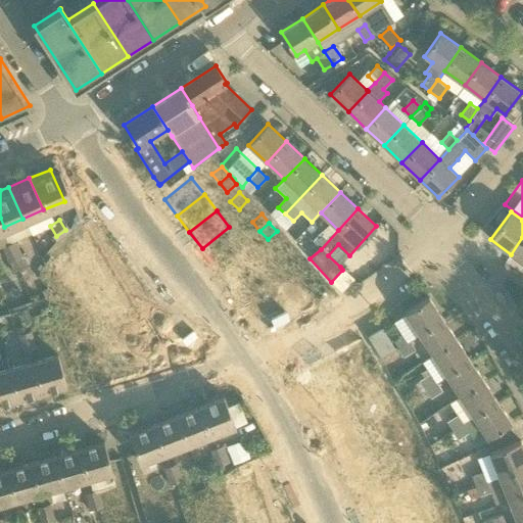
[(50,226),(41,231),(47,242),(56,236),(50,226)]
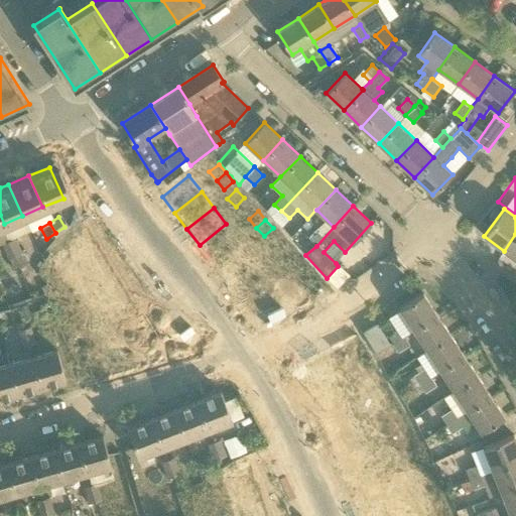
[(84,224),(54,242),(66,261),(95,243),(84,224)]
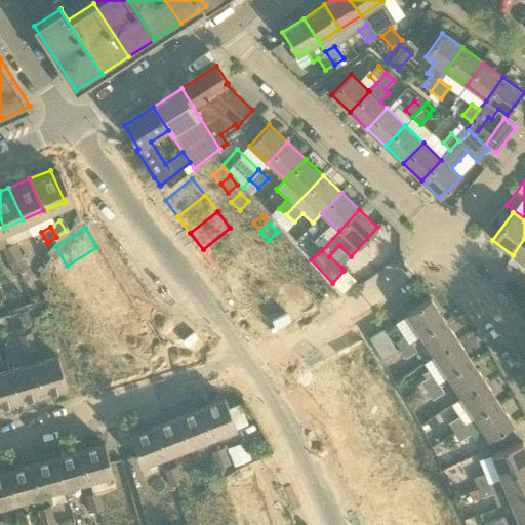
[(230,228),(203,249),(215,266),(243,244),(230,228)]
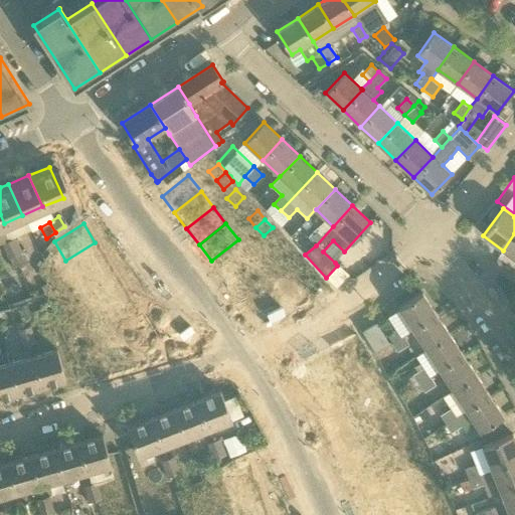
[(317,243),(325,234),(318,227),(309,236),(317,243)]
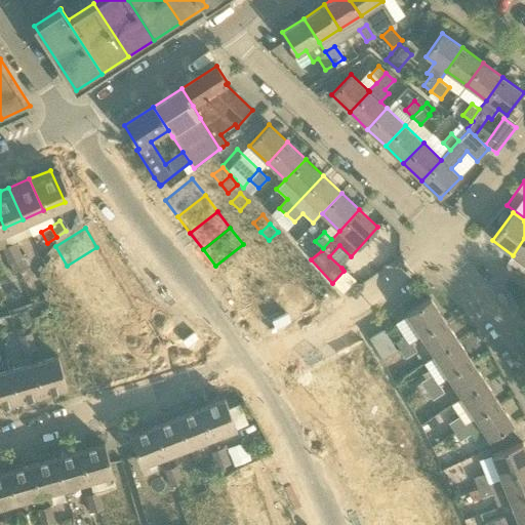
[(524,264),(524,238),(513,255),(524,264)]
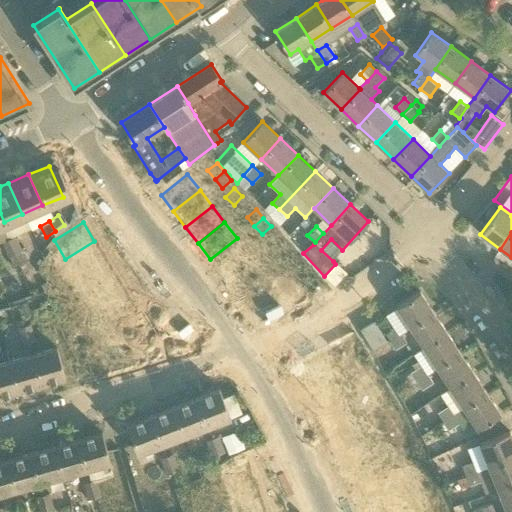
[(237,238),(210,259),(222,275),(249,254),(237,238)]
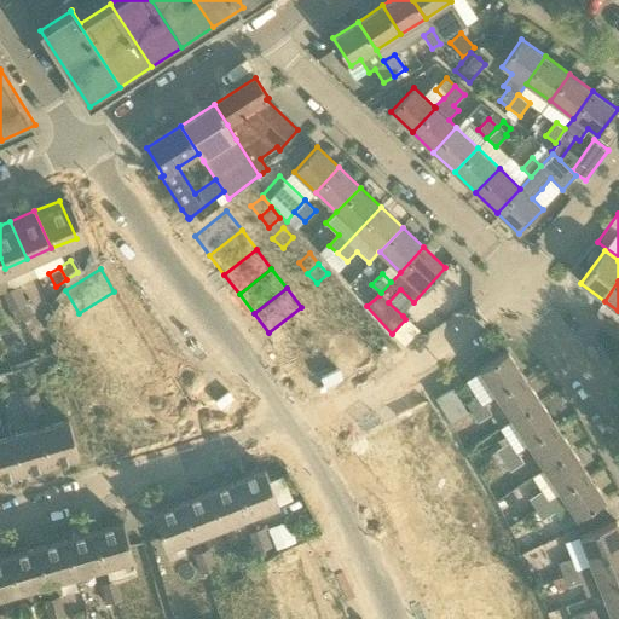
[(114,291),(79,313),(92,335),(127,314),(114,291)]
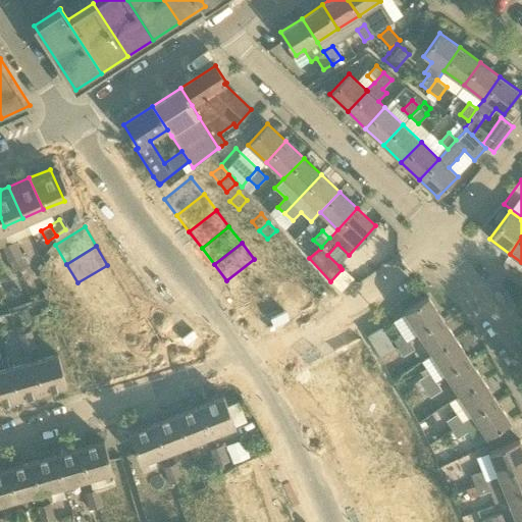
[(27,247),(16,252),(21,262),(33,257),(27,247)]
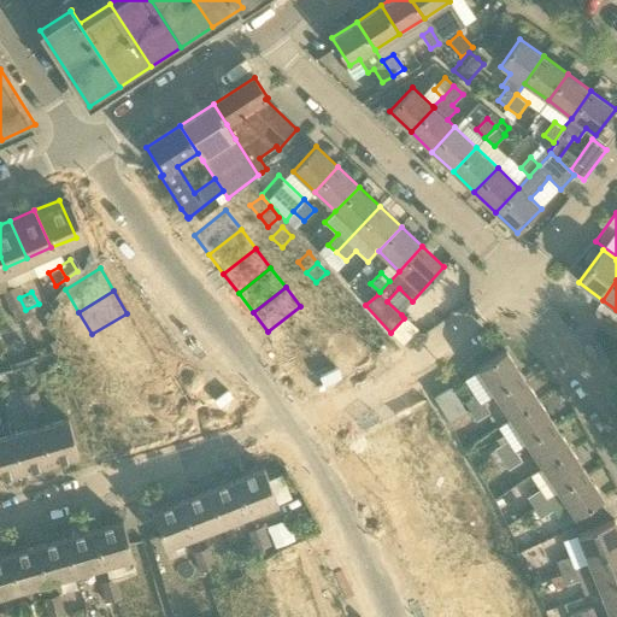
[(344,293),(333,303),(342,312),(353,303),(344,293)]
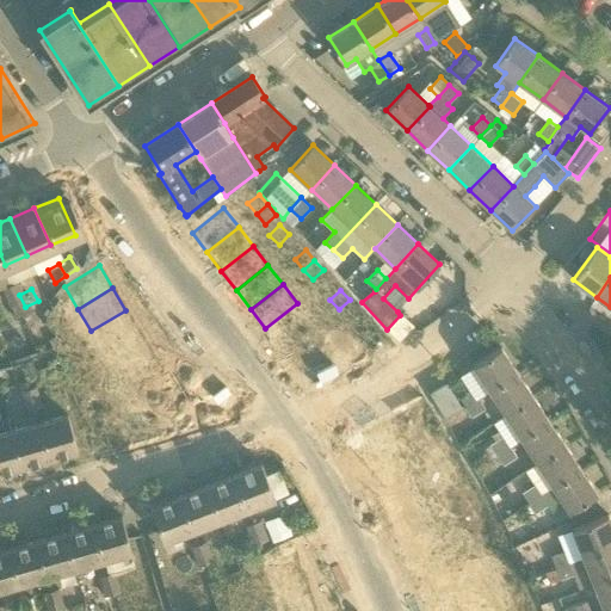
[(297,303),(265,328),(283,352),(323,321),(306,297),(297,303)]
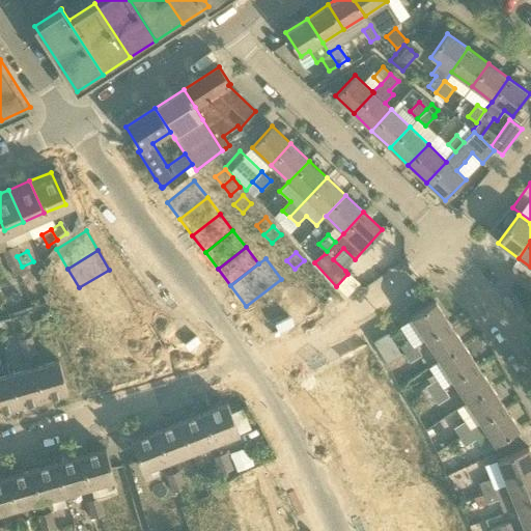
[(304,260),(295,269),(302,277),(311,269),(304,260)]
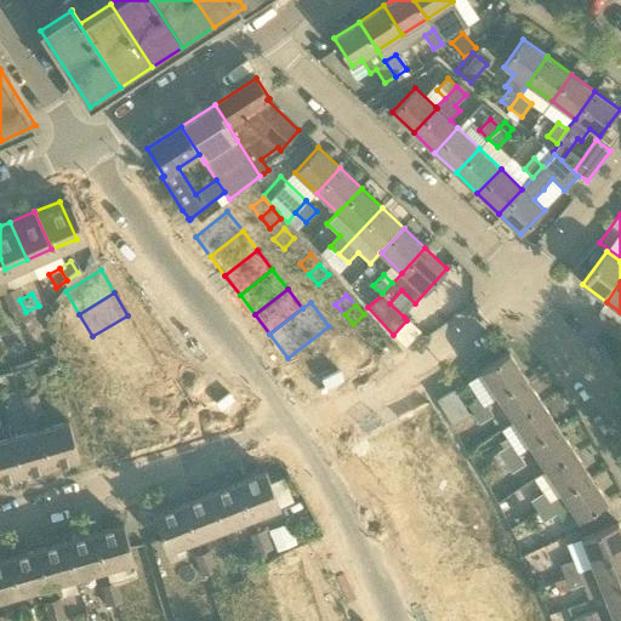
[(127,315),(92,336),(106,359),(141,339),(127,315)]
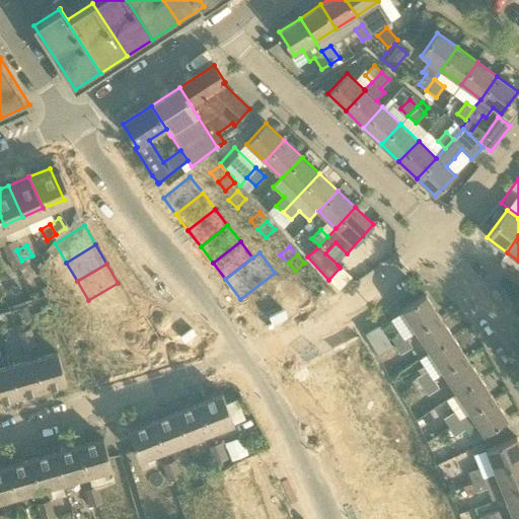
[(38,268),(27,274),(33,283),(44,277),(38,268)]
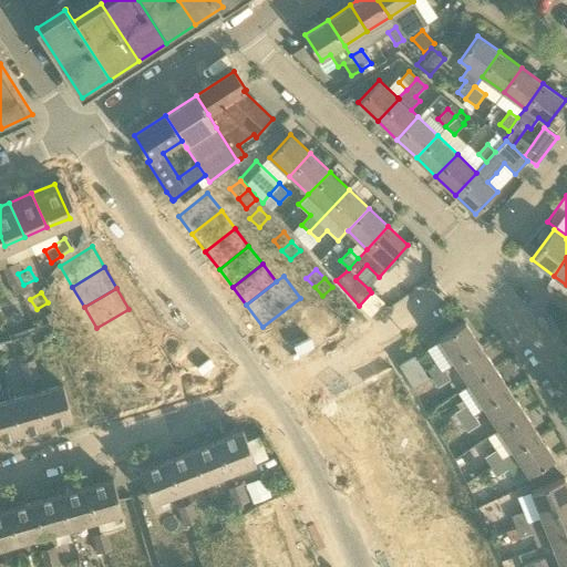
[(300,298),(263,327),(279,348),(317,319),(300,298)]
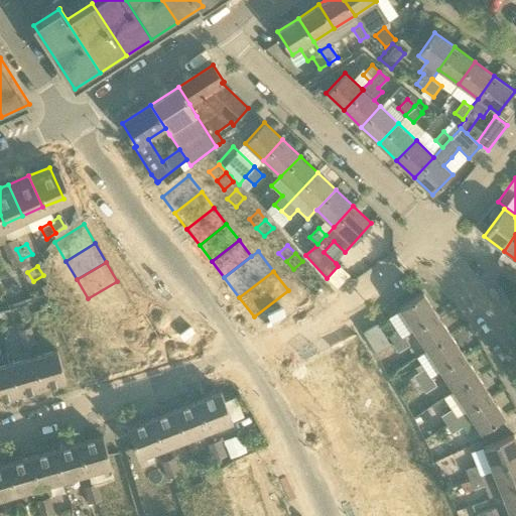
[(43,275),(33,281),(38,291),(49,285),(43,275)]
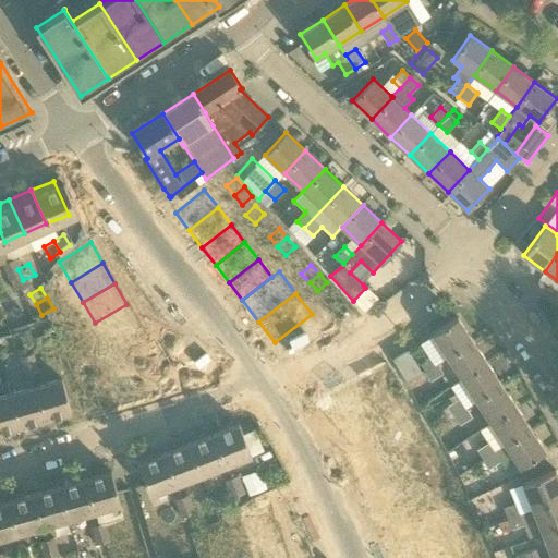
[(20,303),(9,306),(12,319),(23,316),(20,303)]
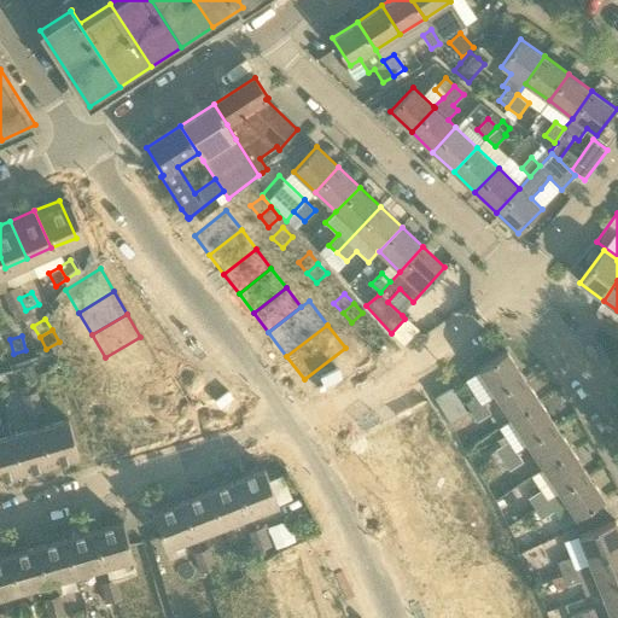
[(140,337),(105,357),(118,380),(155,360),(140,337)]
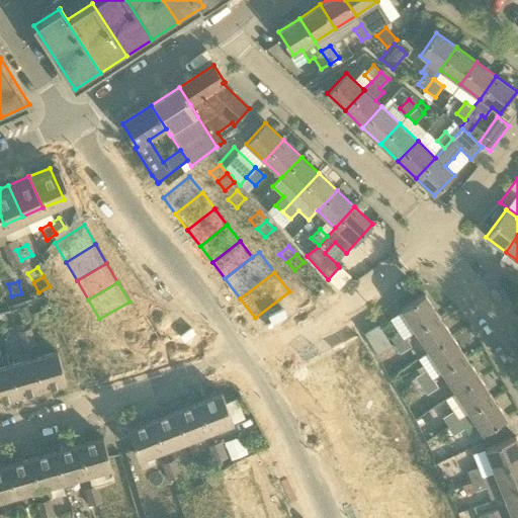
[(8,284),(0,286),(0,297),(0,299),(11,296),(8,284)]
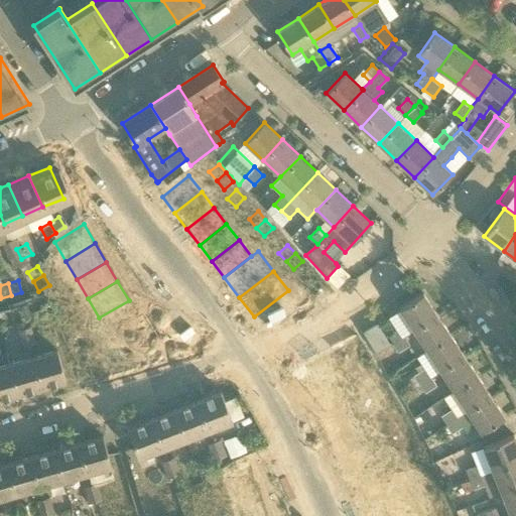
[(423,294),(400,309),(413,331),(437,314),(423,294)]
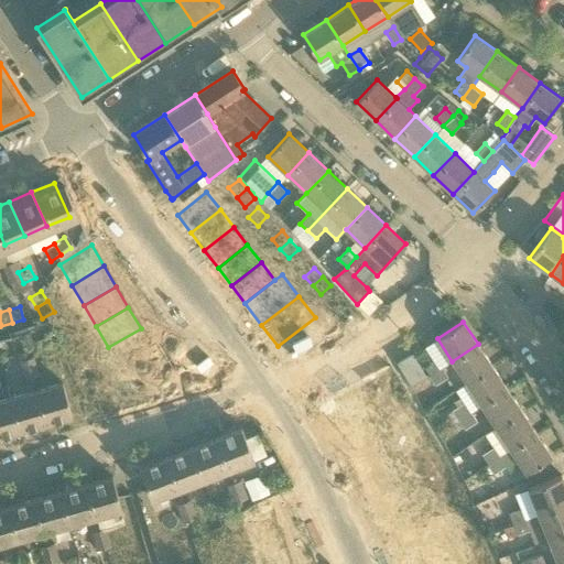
[(30,325),(18,328),(22,340),(33,337),(30,325)]
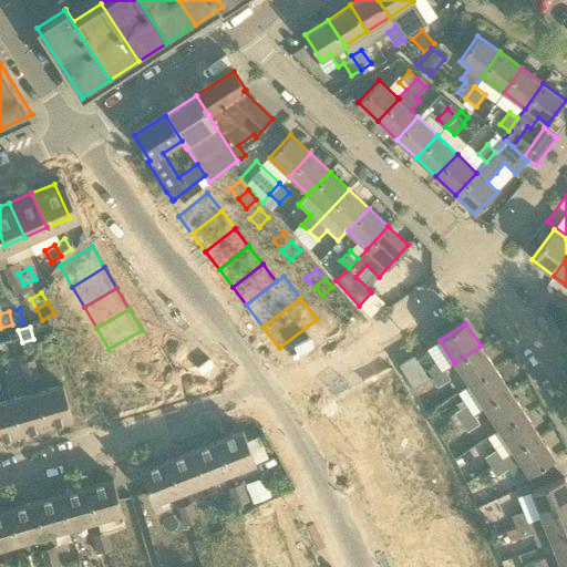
[(142,330),(109,349),(122,370),(154,351),(142,330)]
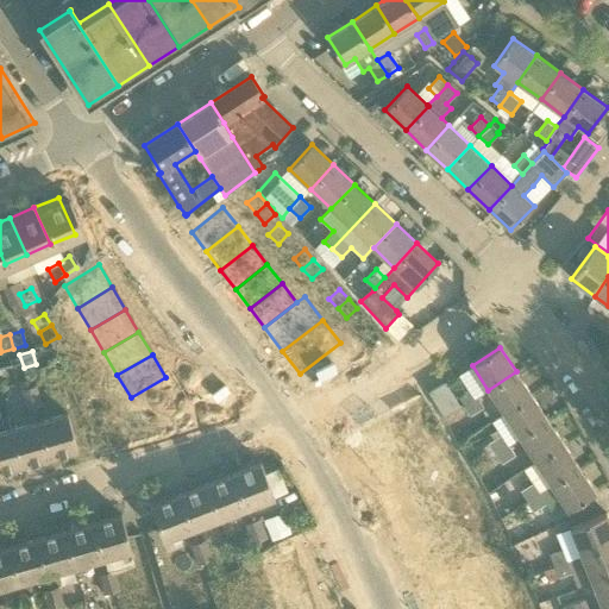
[(71,358),(58,366),(66,377),(79,370),(71,358)]
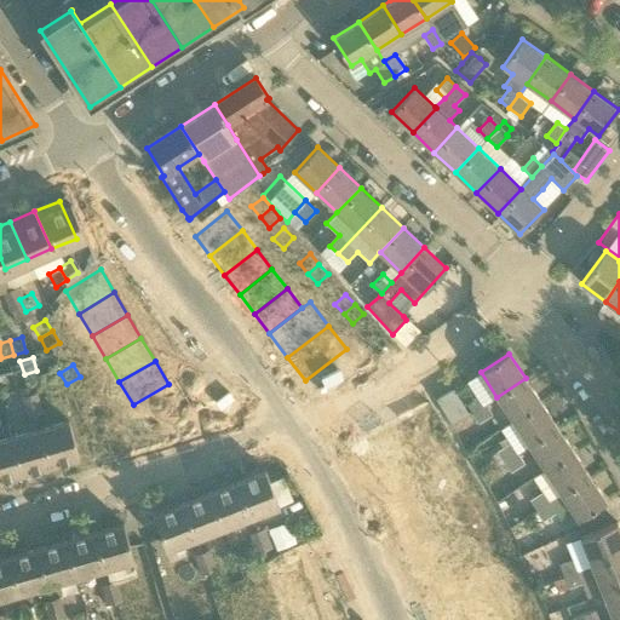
[(80,377),(67,384),(74,396),(86,389),(80,377)]
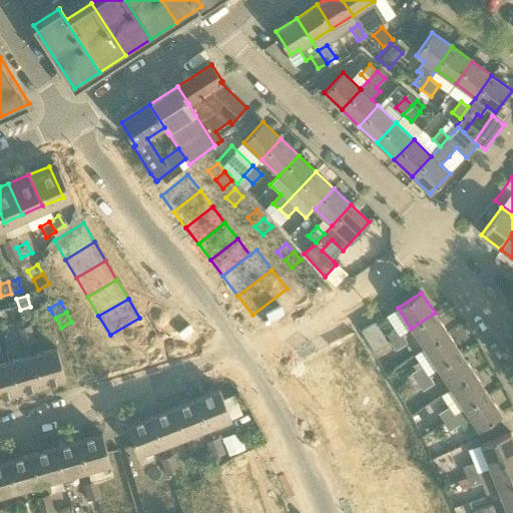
[(435,313),(411,329),(425,349),(448,334),(435,313)]
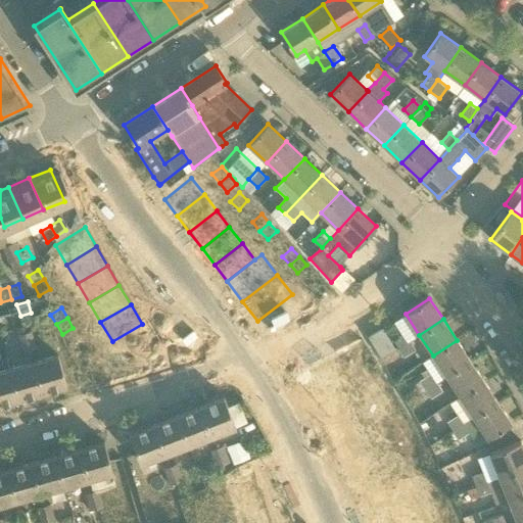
[(142,324),(112,341),(124,361),(153,343),(142,324)]
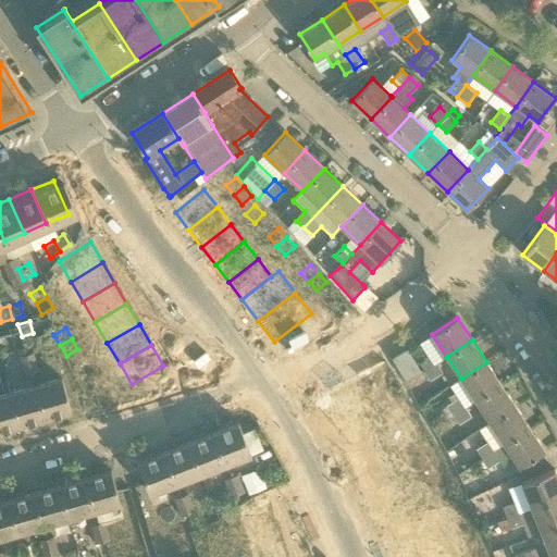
[(421,372),(417,367),(408,350),(393,359),(406,381),(421,372)]
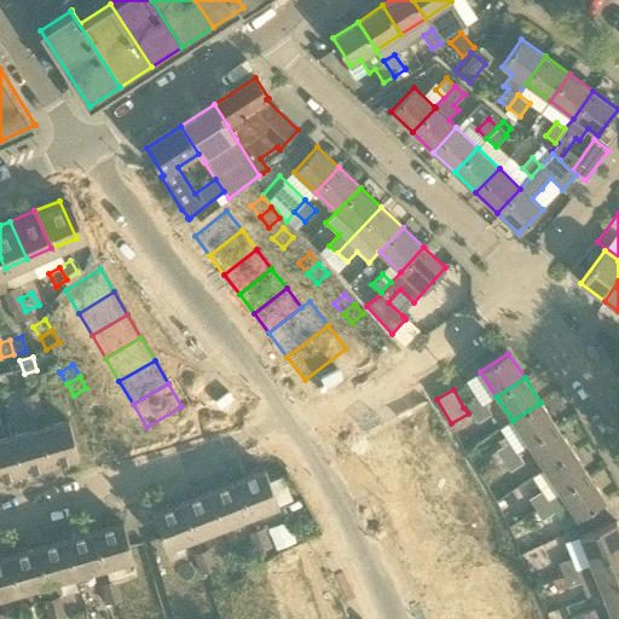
[(485,404),(478,393),(475,395),(466,401),(472,412),(485,404)]
